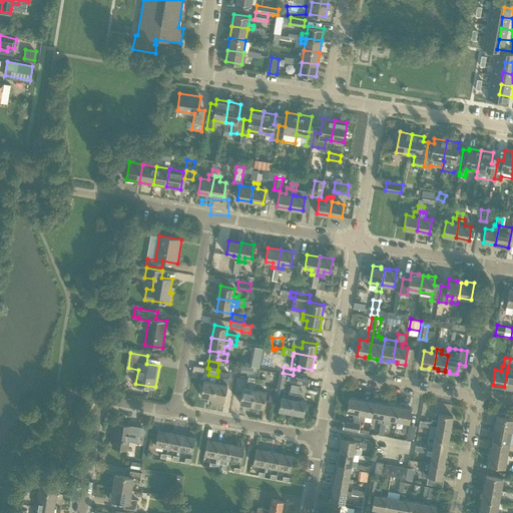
[(229,373),(226,373),(218,371),(217,377),(216,382),(213,398),(225,400),(228,384),(227,384),(229,373)]
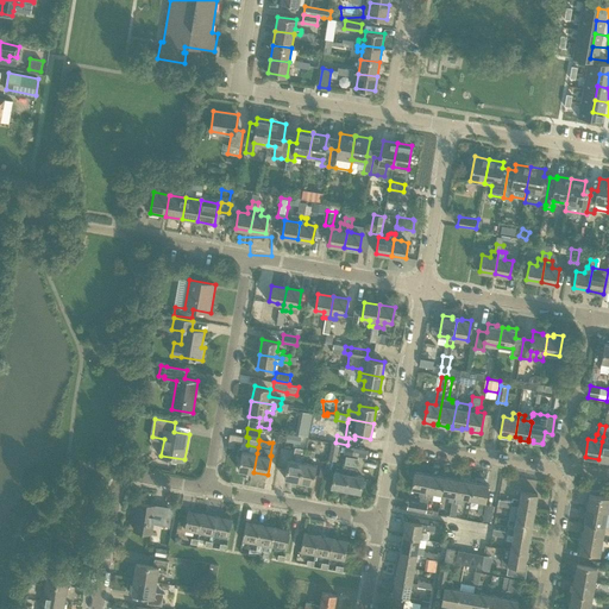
[(608,441),(608,443),(602,441),(598,459),(608,460),(608,441)]
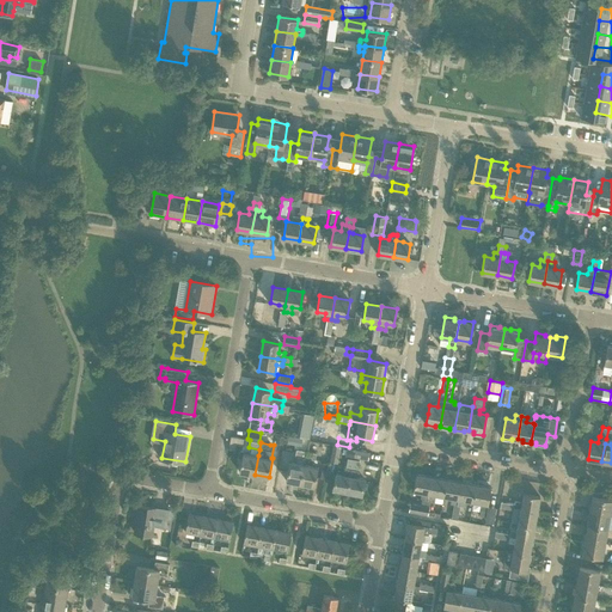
[(341,451),(342,446),(334,445),(330,461),(338,463),(341,451)]
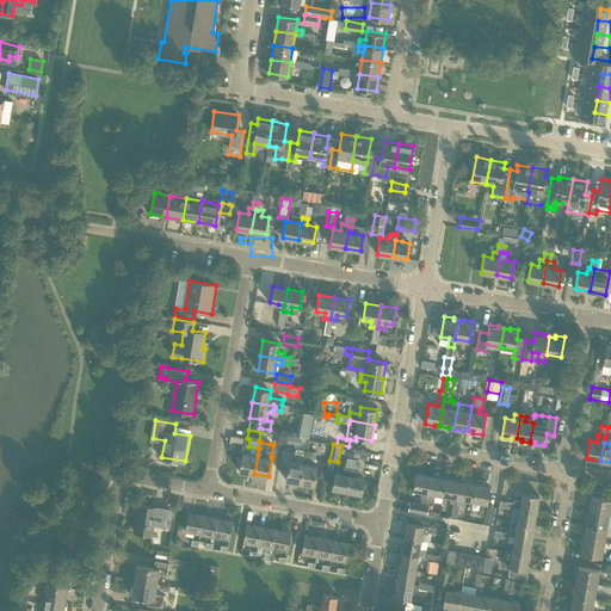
[(355,450),(356,450),(356,449),(347,448),(345,456),(355,458),(355,457),(353,457),(355,450)]
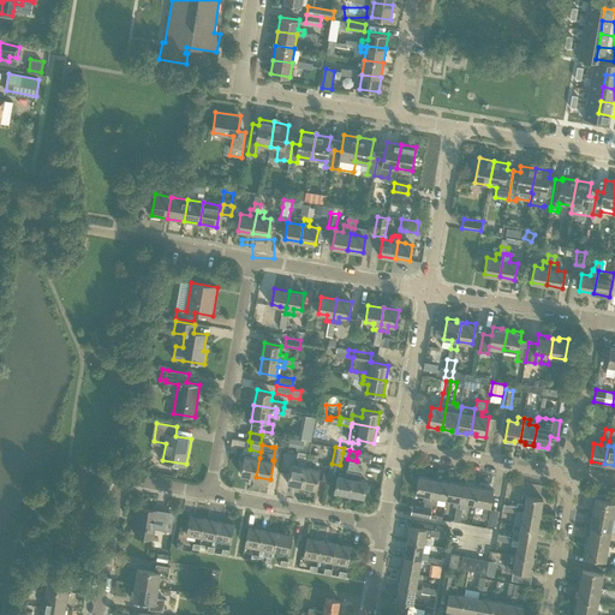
[(309,454),(309,453),(299,452),(297,459),(300,459),(299,466),(292,464),(288,483),(303,485),(306,467),(308,460),(309,454)]
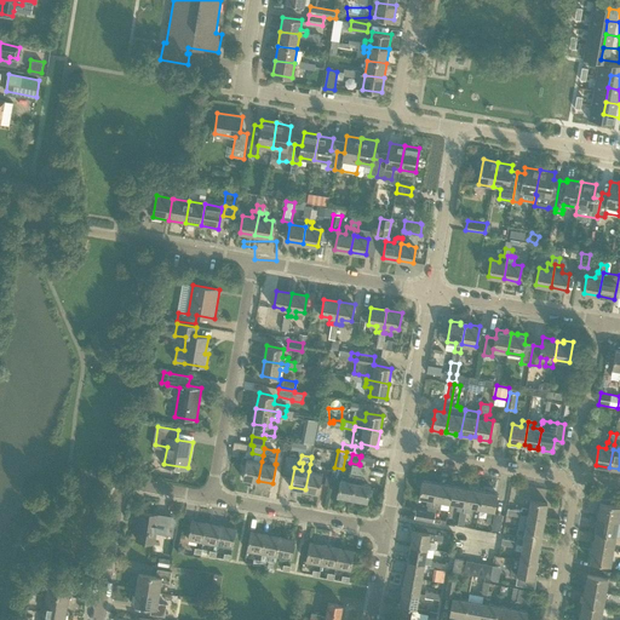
[(375,459),(361,457),(360,457),(359,464),(360,464),(373,466),(375,459)]
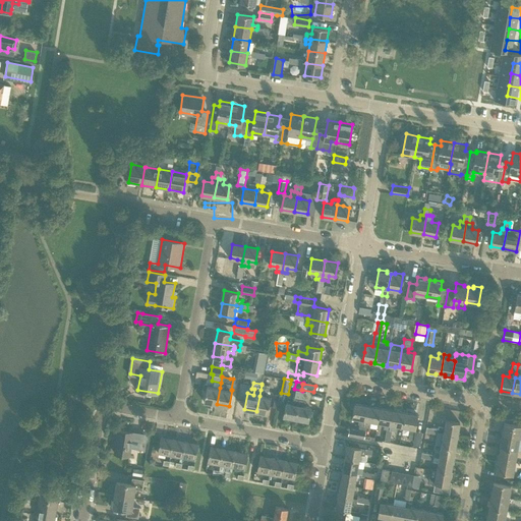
[(217,404),(220,388),(208,386),(205,402),(217,404)]
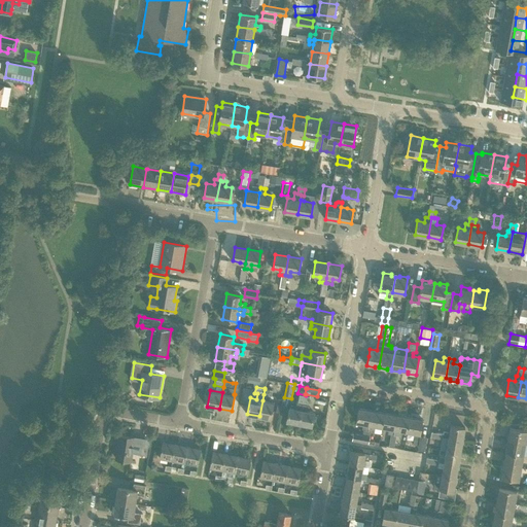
[(275,402),(262,400),(259,416),(272,419),(275,402)]
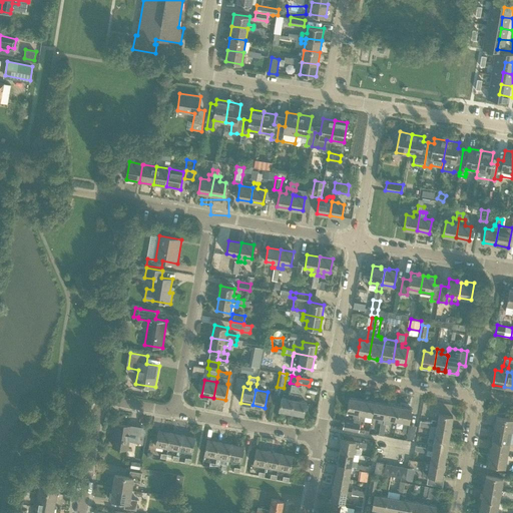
[(292,413),(296,393),(290,392),(289,398),(283,397),(280,411),(292,413)]
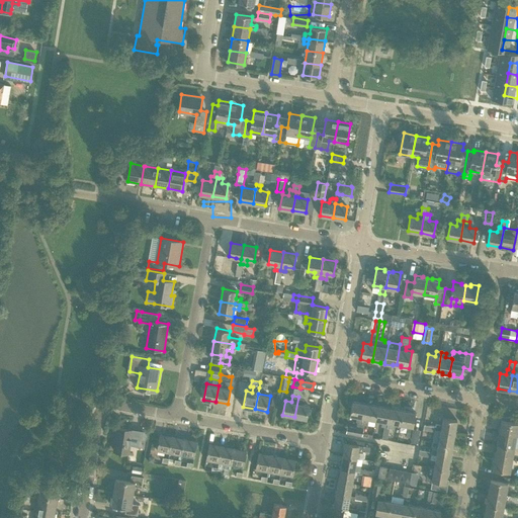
[(310,406),(303,404),(304,398),(298,397),(294,417),(307,419),(310,406)]
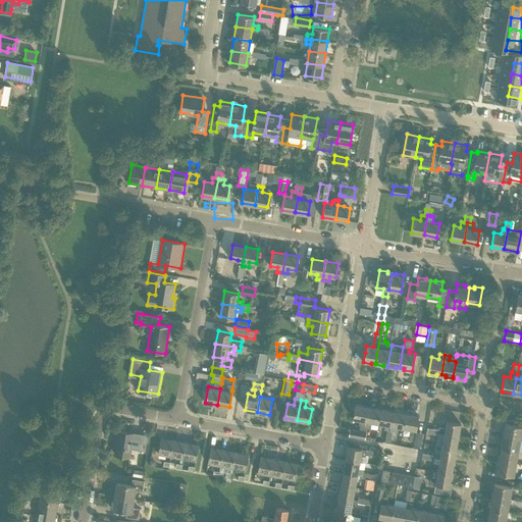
[(365,426),(369,407),(356,405),(354,419),(360,420),(359,424),(361,424),(359,431),(352,430),(351,436),(366,439),(367,432),(366,432),(362,431),(363,425),(365,426)]
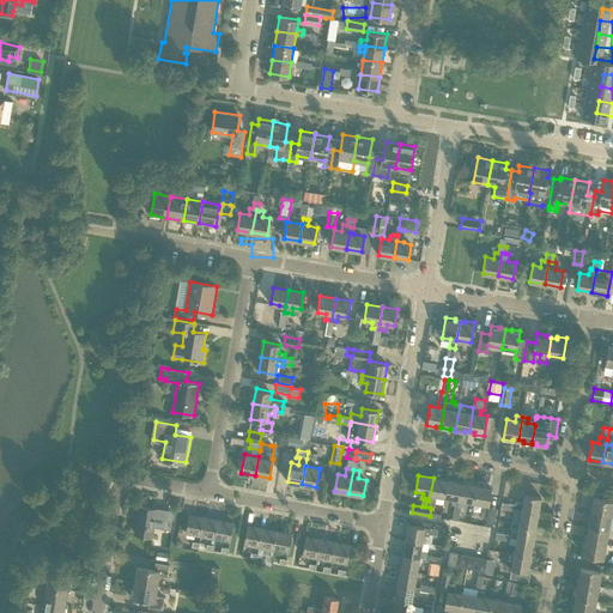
[(445,497),(448,480),(434,478),(429,501),(426,499),(425,507),(430,508),(432,501),(436,502),(436,496),(445,497)]
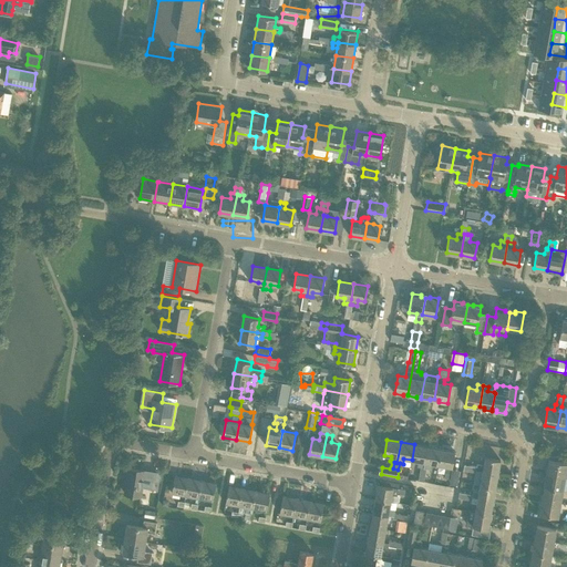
[(424,467),(429,446),(414,444),(412,460),(419,461),(418,466),(421,467),(424,467)]
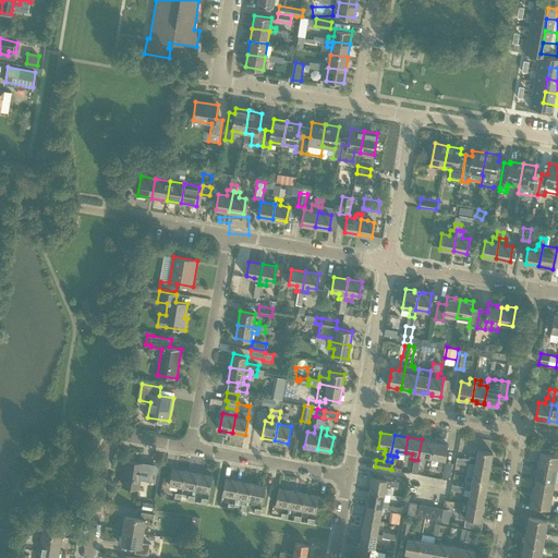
[(432,458),(435,441),(422,439),(417,460),(414,460),(413,463),(413,466),(420,468),(421,460),(424,461),(424,456),(432,458)]
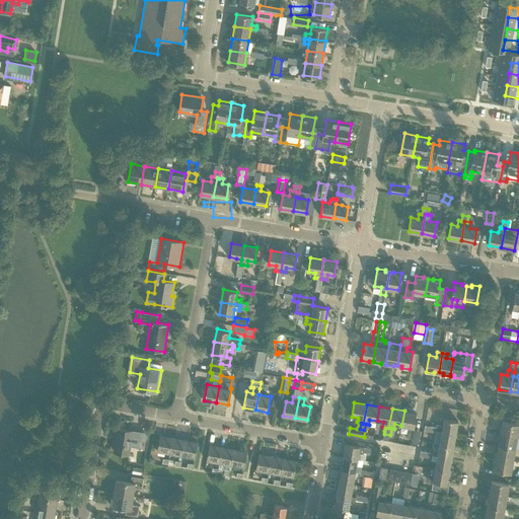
[(404,411),(401,426),(409,427),(408,438),(413,438),(414,428),(415,428),(417,414),(404,411)]
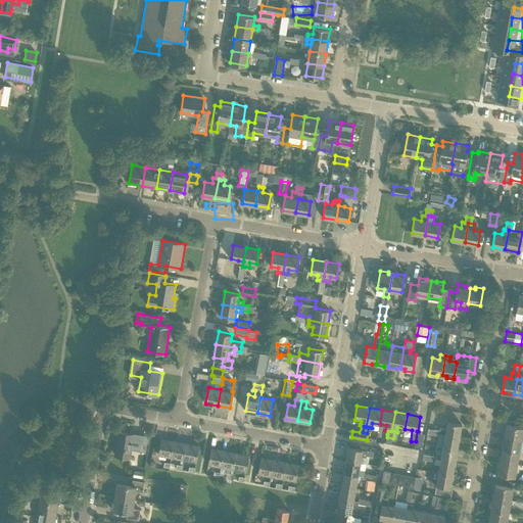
[(460,437),(462,424),(448,422),(446,429),(441,428),(441,430),(440,433),(460,437)]
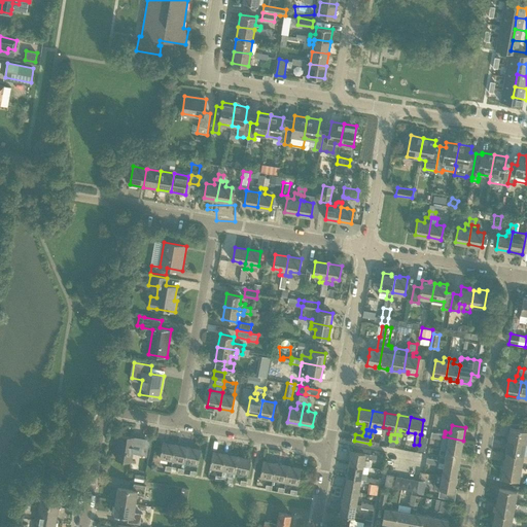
[(526,437),(526,436),(526,430),(511,428),(508,441),(526,444),(526,443),(526,437)]
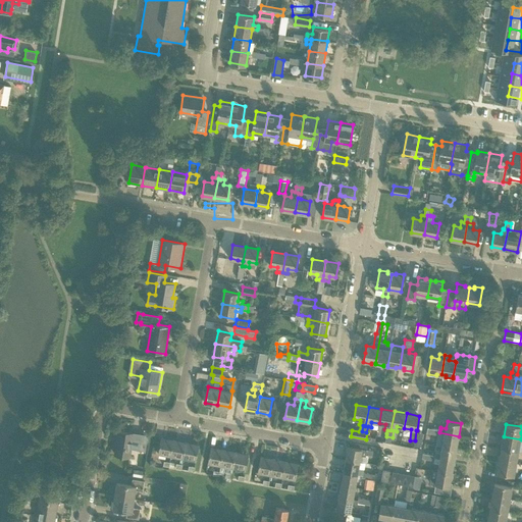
[(442,447),(457,449),(459,436),(439,432),(440,429),(434,428),(433,434),(438,435),(437,446),(442,447)]
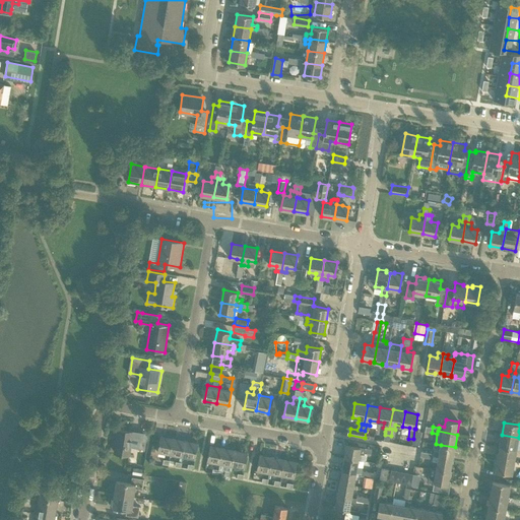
[(145,434),(134,432),(119,429),(116,452),(130,455),(131,444),(143,446),(145,434)]
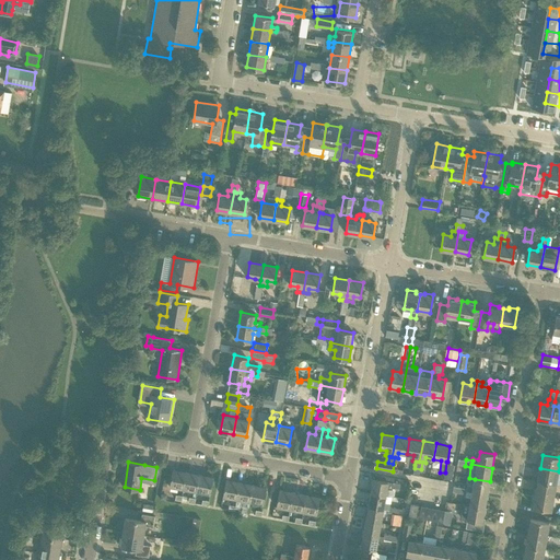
[(540,468),(537,481),(557,485),(558,478),(559,478),(559,471),(540,468)]
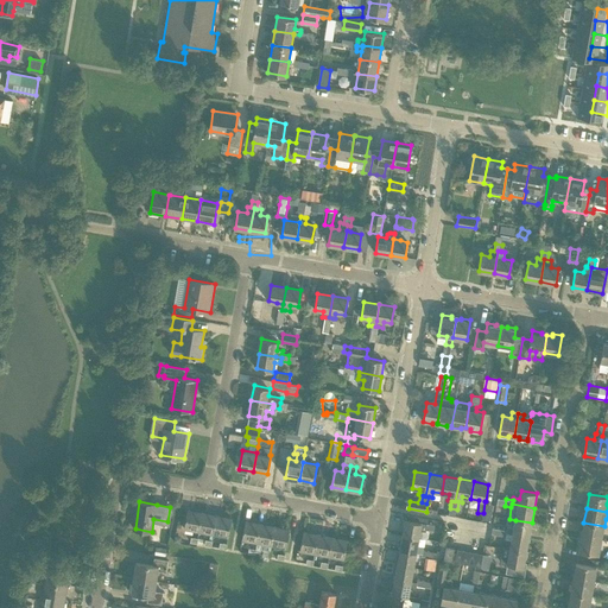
[(200,531),(203,513),(189,510),(185,529),(200,531)]
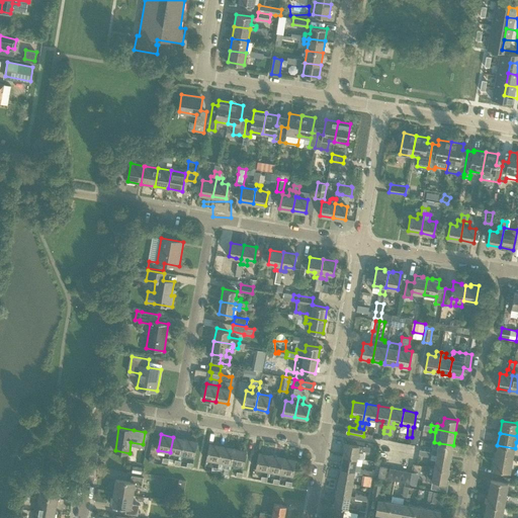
[(182,455),(185,439),(173,437),(170,452),(182,455)]
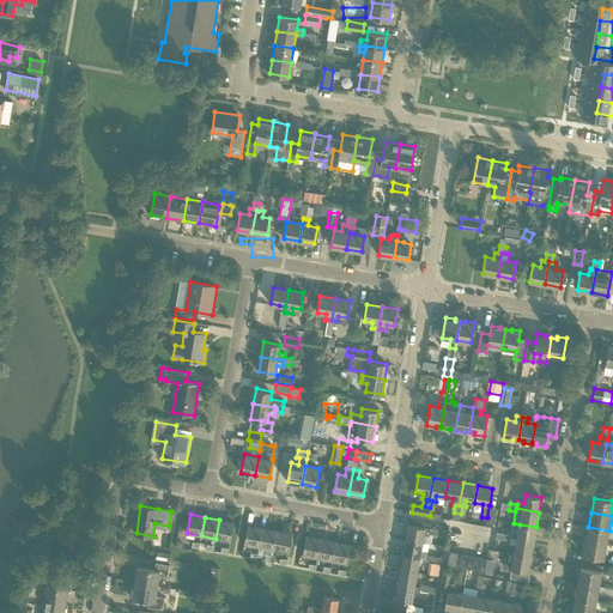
[(231,541),(234,522),(219,520),(216,539),(231,541)]
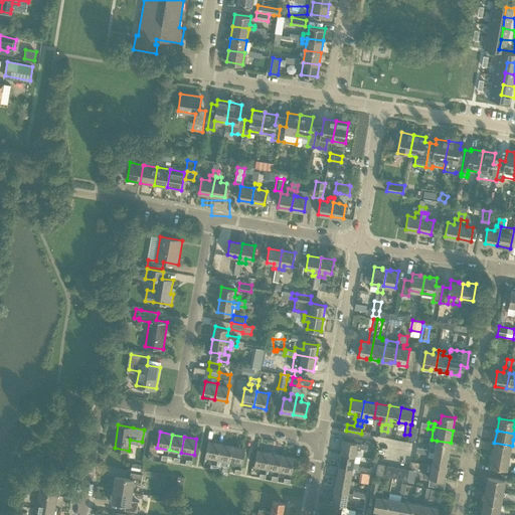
[(362,444),(357,443),(344,441),(341,453),(355,456),(356,449),(361,450),(361,449),(367,450),(368,445),(362,444)]
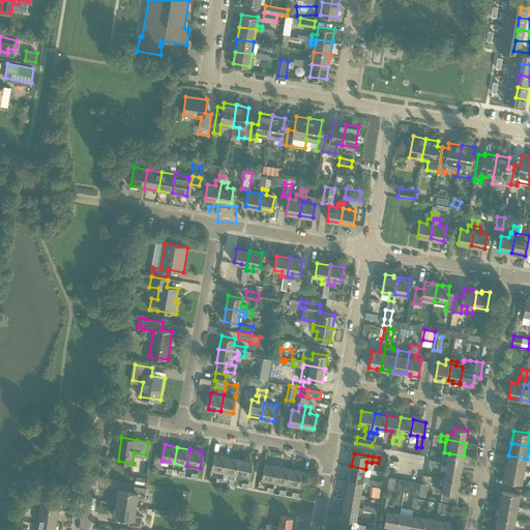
[(461,469),(464,455),(449,453),(448,461),(442,460),(442,462),(442,465),(461,469)]
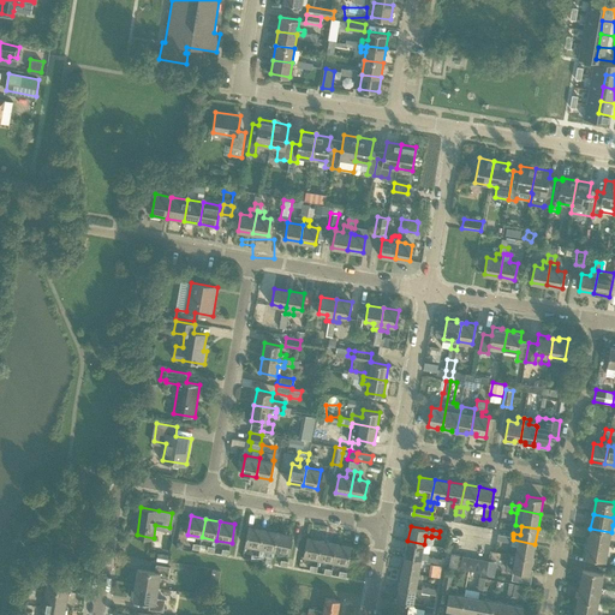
[(260,549),(263,530),(249,527),(245,545),(260,549)]
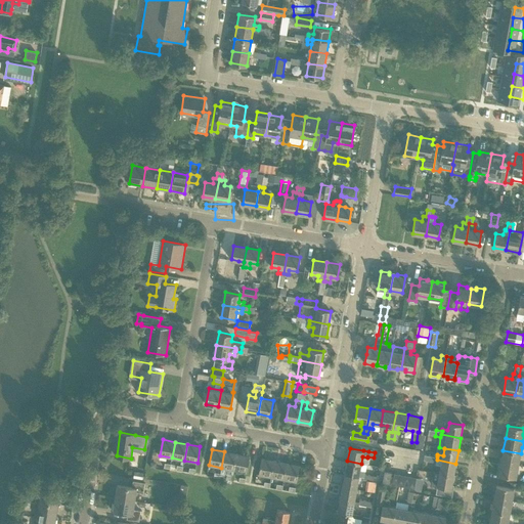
[(519,466),(521,453),(503,450),(500,463),(519,466)]
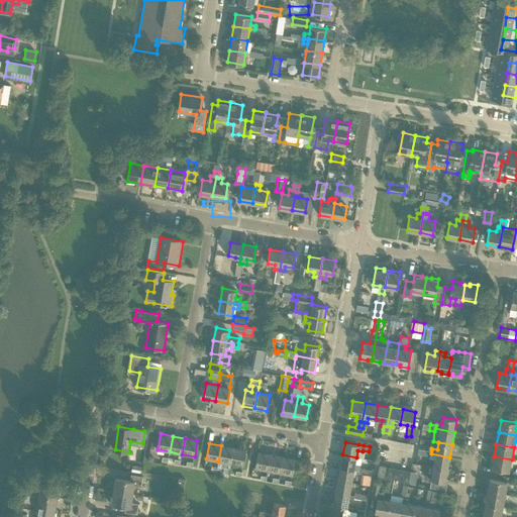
[(231,463),(233,447),(221,445),(218,461),(231,463)]
